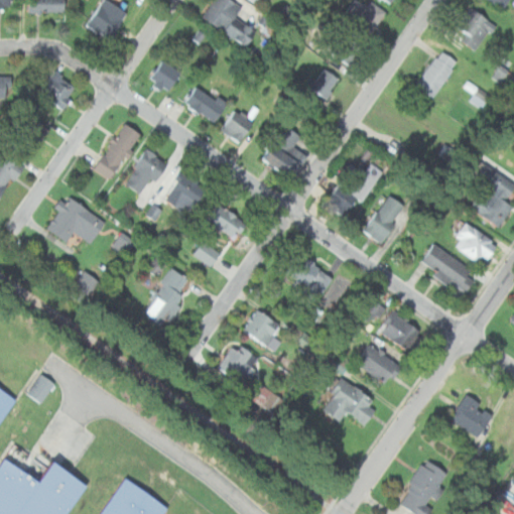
[(0,0),(0,8),(13,8),(13,0),(0,0)]
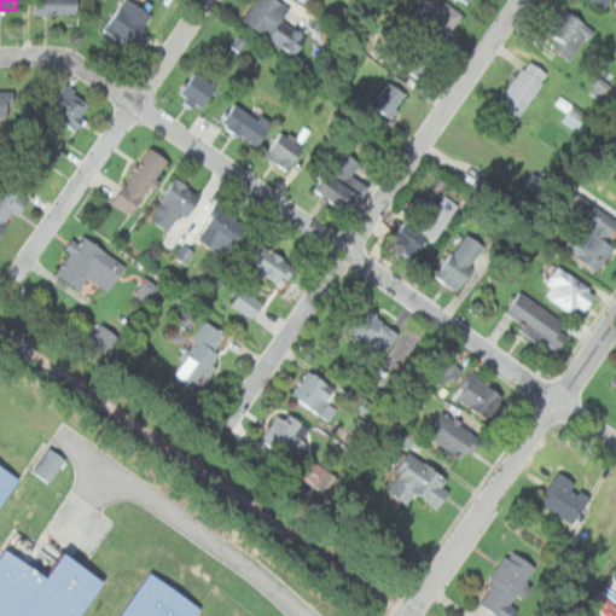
[(80,0),(38,0),(38,16),(80,16),(80,0)]
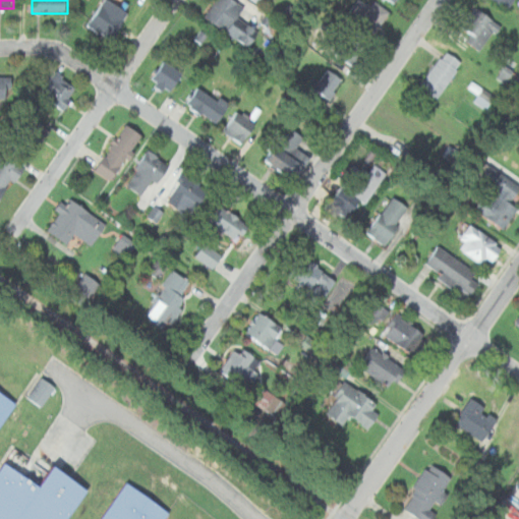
[(131,13),(107,0),(105,0),(90,27),(115,42),(131,13)]
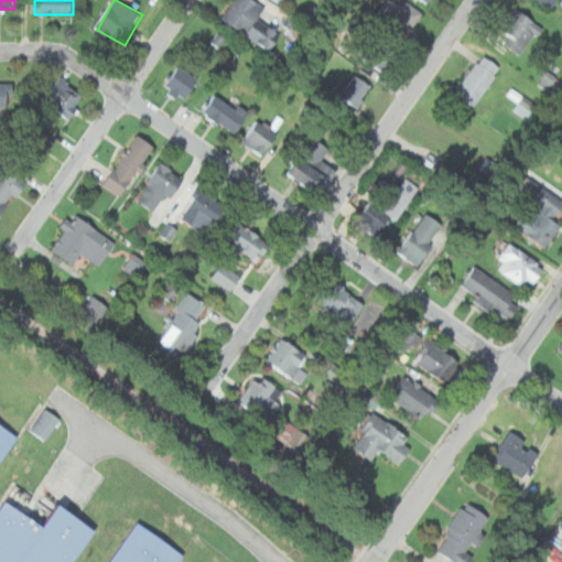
[(236,0),(223,20),(270,52),(281,36),(258,21),(267,9),(254,0),(236,0)]
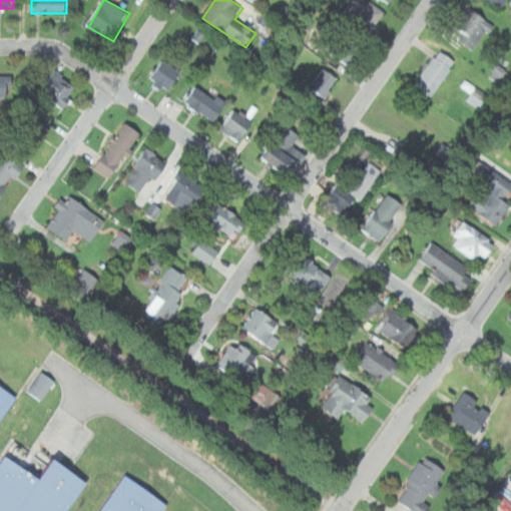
[(485,0),(503,10),(508,0),(485,0)]
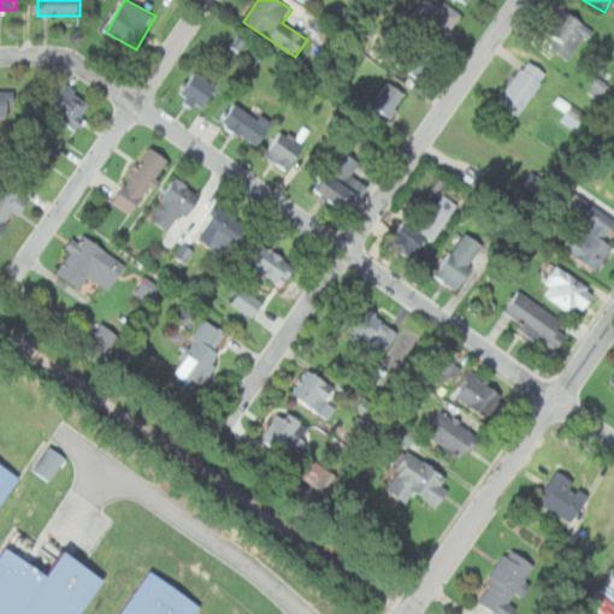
[(414,18),(446,41),(464,15),(446,3),(437,17),(421,5),(414,18)]
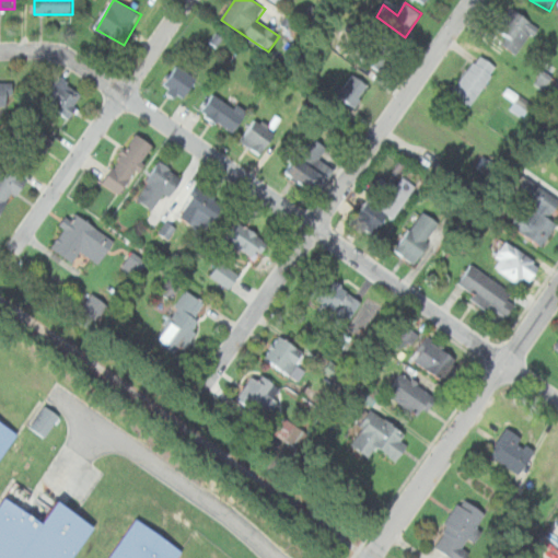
[(507,42),(504,45),(519,55),(537,27),(512,10),(496,33),(507,42)]
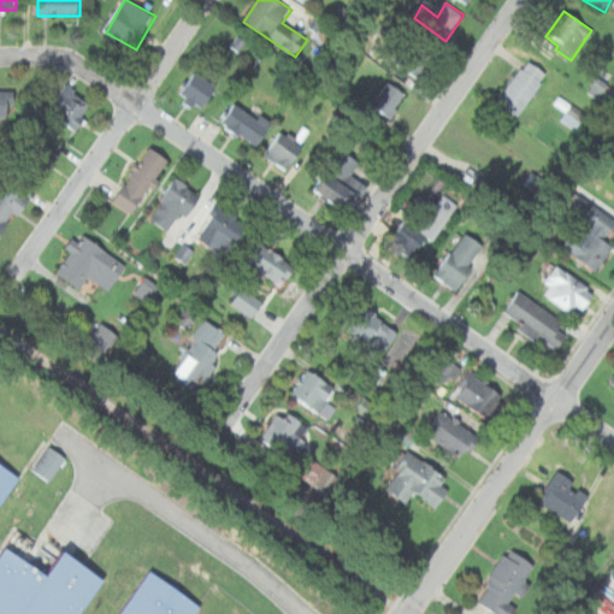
[(421,80),(436,52),(413,40),(399,68),(421,80)]
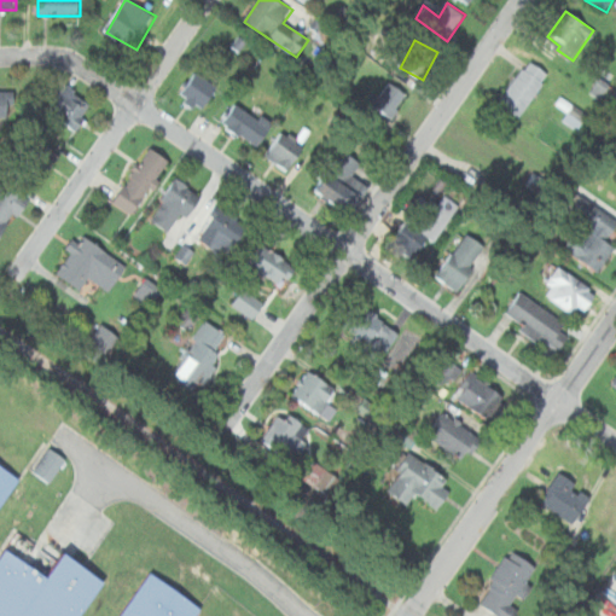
[(521,120),(551,76),(529,62),(499,105),(521,120)]
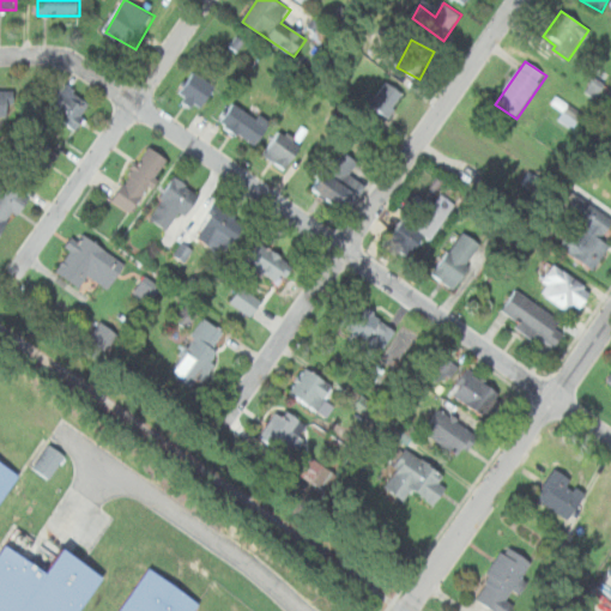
[(217,90),(195,73),(179,95),(200,110),(217,90)]
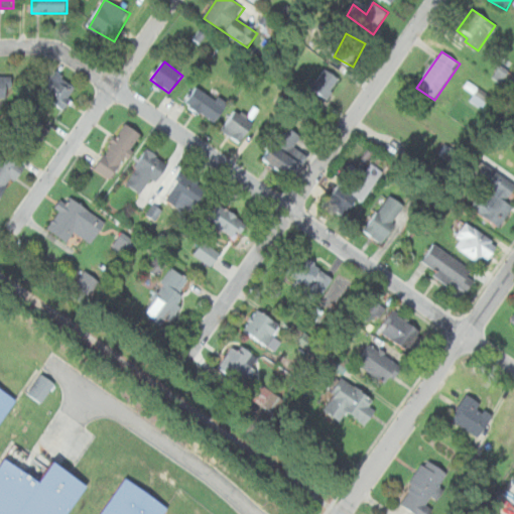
[(501,84),(509,71),(499,66),(492,79),(501,84)]
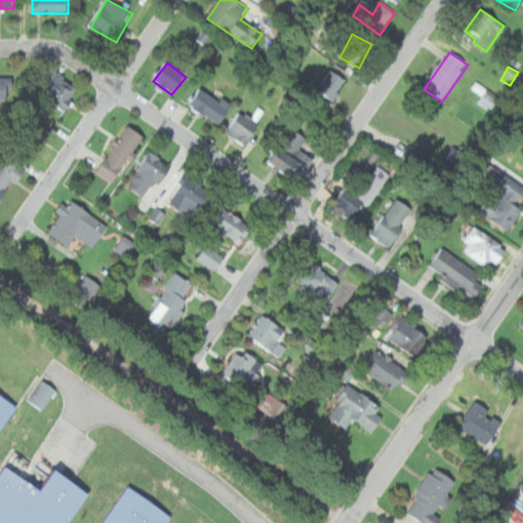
[(319,90),(334,101),(347,82),(331,72),(319,90)]
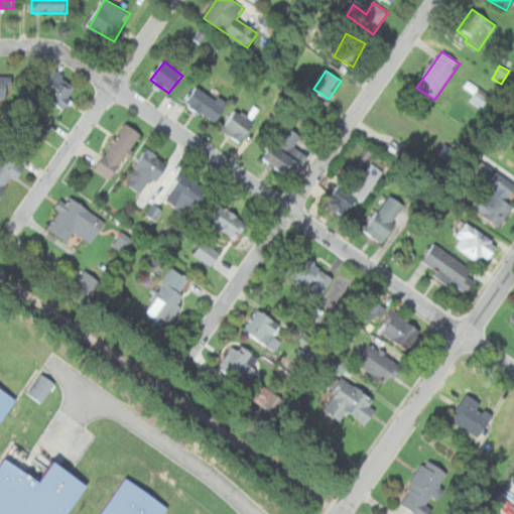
[(40,94),(60,111),(78,91),(57,73),(40,94)]
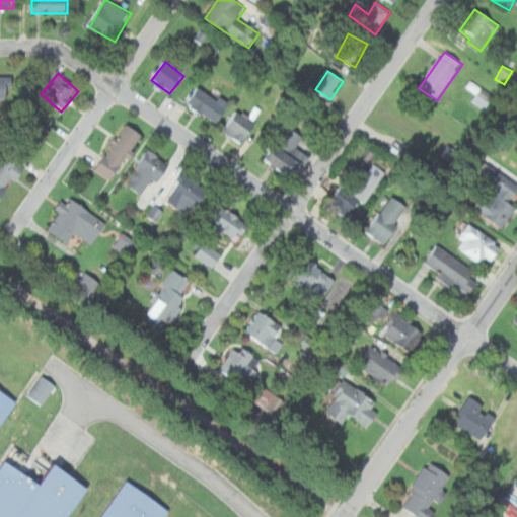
[(0,99),(12,99),(12,78),(0,78),(0,99)]
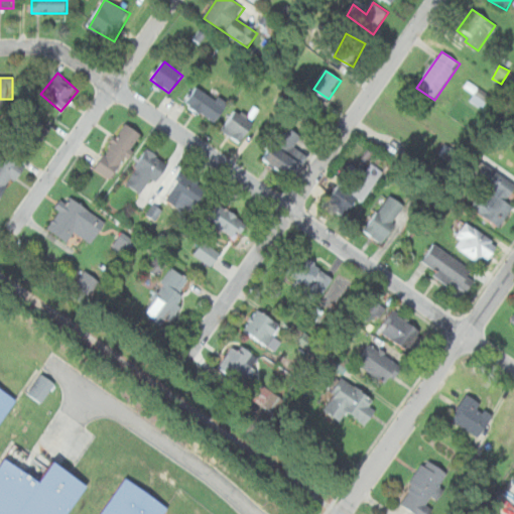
[(468,91),(475,95),(471,102),(483,110),(491,97),(471,85),(468,91)]
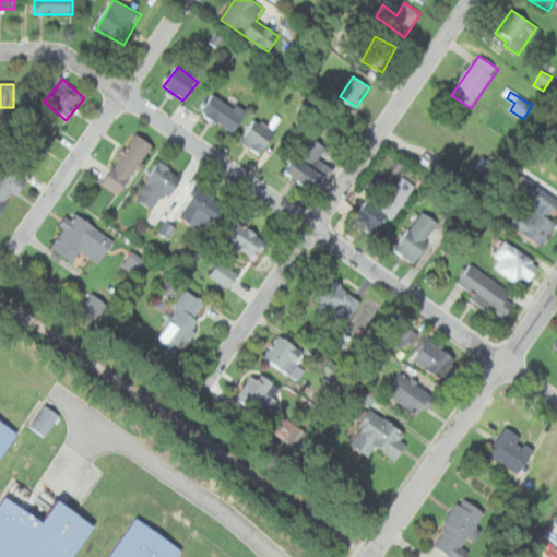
[(234,133),(245,116),(213,96),(202,114),(234,133)]
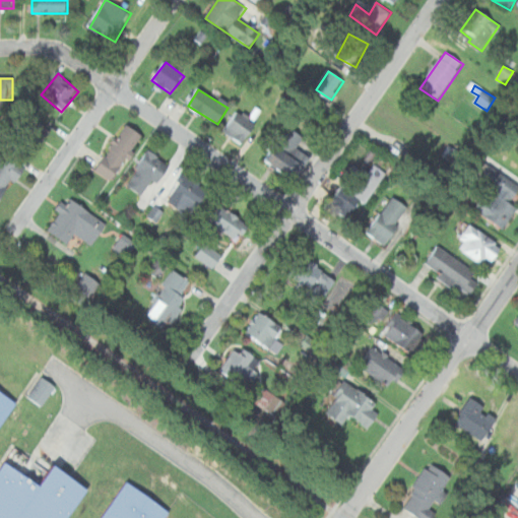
[(224,132),(243,145),(259,124),(241,111),(224,132)]
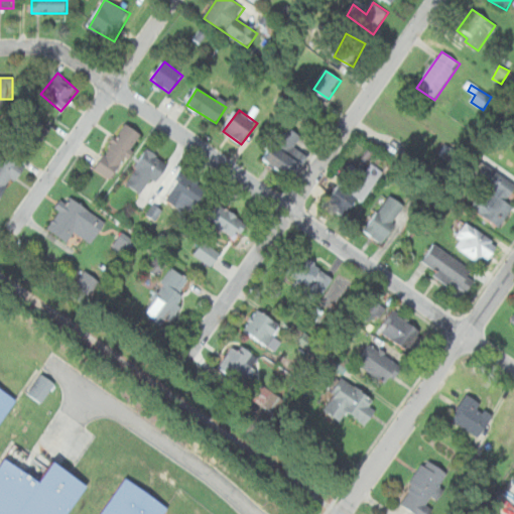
[(113,180),(143,135),(126,124),(97,169),(113,180)]
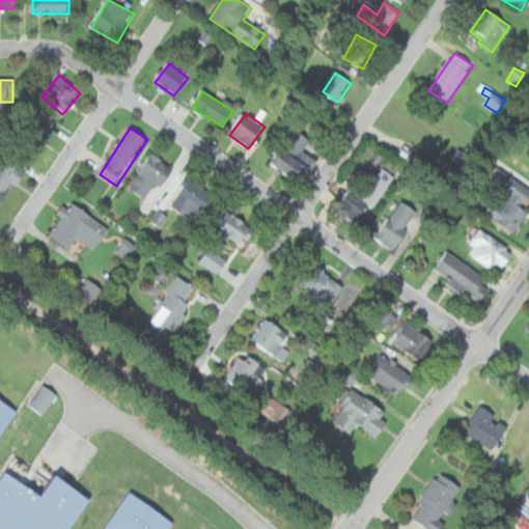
[(291,130),(271,165),(302,188),(318,163),(303,151),(310,141),(291,130)]
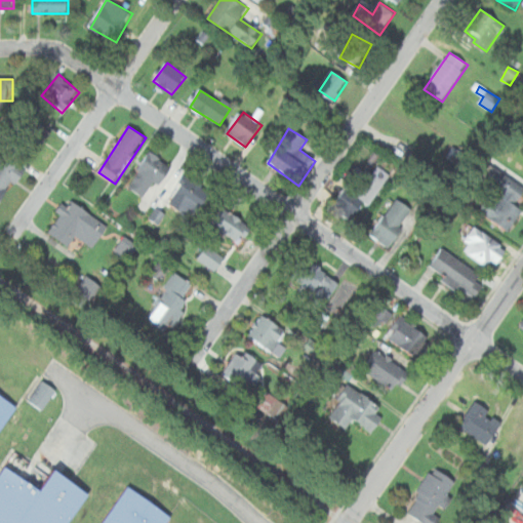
[(0,207),(24,167),(2,155),(0,158),(0,207)]
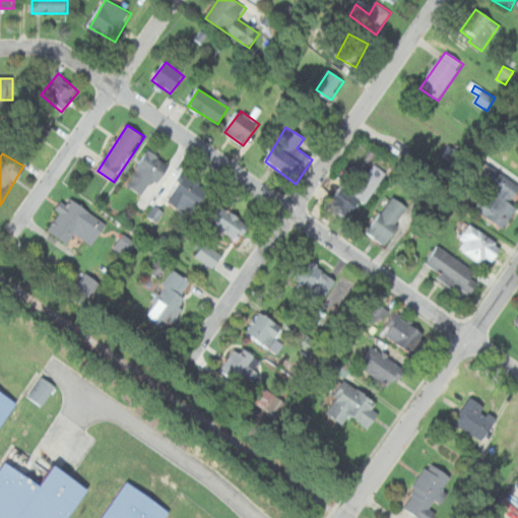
[(171,168),(148,153),(127,185),(148,200),(171,168)]
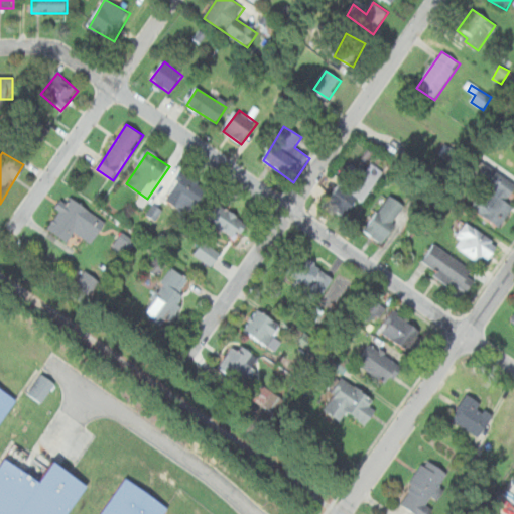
[(327,206),(350,221),(382,171),(367,162),(350,187),(342,182),(327,206)]
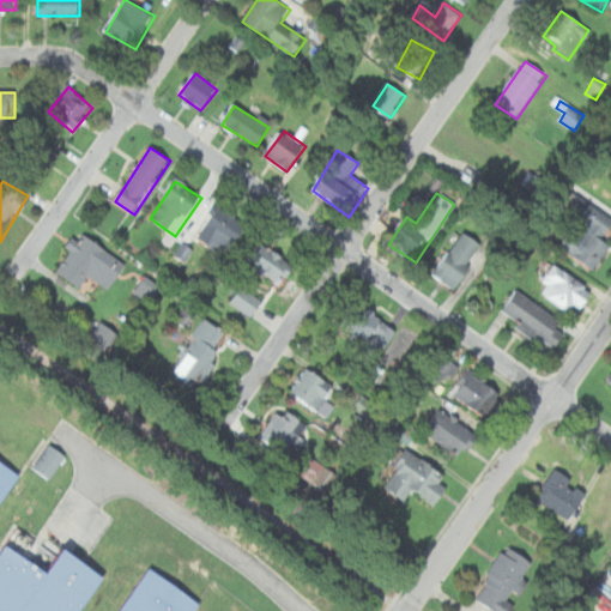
[(603,241),(610,228),(610,218),(588,204),(561,248),(597,271),(610,250),(610,246),(603,241)]
